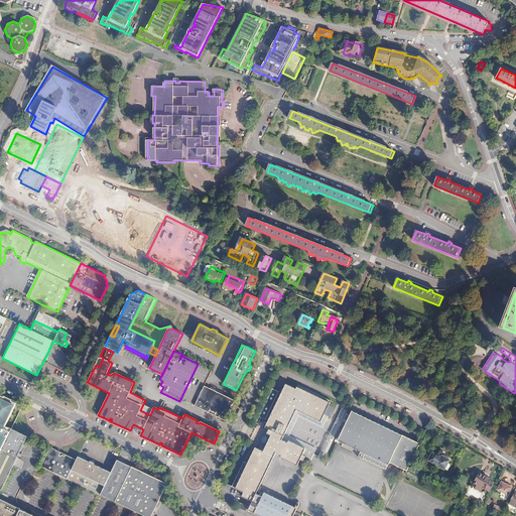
[(212,371),(198,364),(179,401),(194,407),(200,395),(203,389),(204,386),(212,371)]
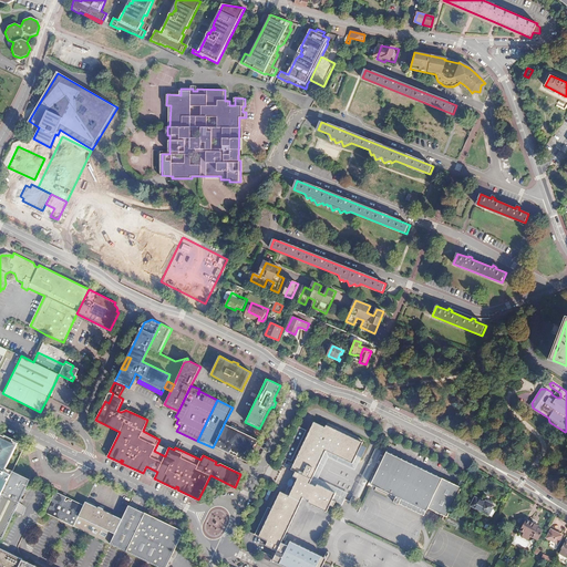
[(326,425),(313,420),(291,468),(296,471),(294,475),(297,476),(301,478),(292,496),(288,494),(280,491),(272,508),(259,536),(268,540),(266,545),(266,546),(278,552),(274,560),(286,566),(290,566),(321,566),(323,563),(329,553),(292,536),(290,540),(284,537),(285,535),(282,534),(285,527),(288,528),(302,497),(309,501),(308,503),(328,512),(331,505),(331,504),(318,497),(323,486),(317,483),(316,486),(309,483),(310,481),(322,455),(319,454),(322,446),(326,447),(325,449),(352,462),(357,452),(360,444),(363,436),(328,420),(326,425)]
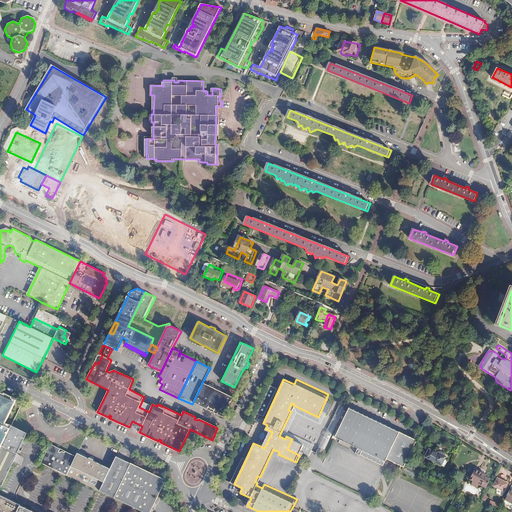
[(201,386),(198,392),(192,404),(222,419),(229,404),(227,403),(227,402),(229,402),(230,401),(232,398),(202,383),(201,386)]
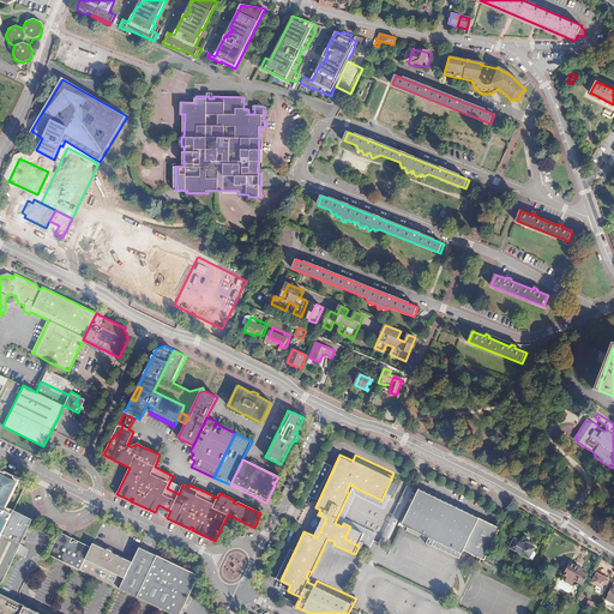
[(325,462),(308,495),(315,499),(324,482),(332,467),(325,462)]
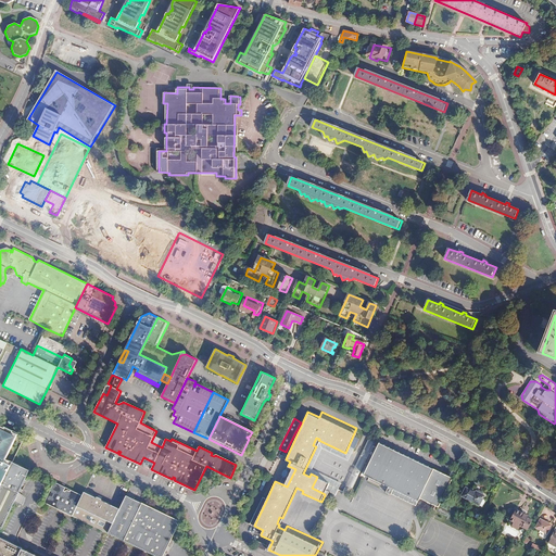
[(0,459),(4,462),(17,434),(0,426),(0,459)]
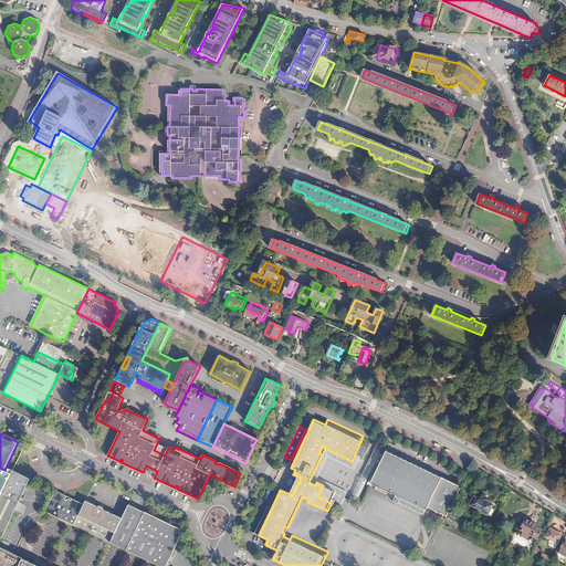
[(395,444),(395,447),(415,457),(418,451),(397,441),(396,443),(395,444)]
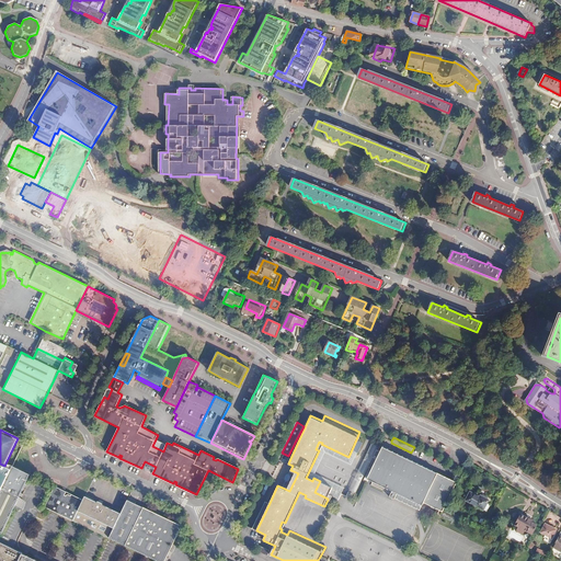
[(333,488),(330,494),(340,499),(342,494),(345,488),(316,473),(315,473),(324,453),(351,465),(357,449),(353,447),(348,457),(321,444),(319,450),(307,476),(313,478),(320,481),(333,488)]
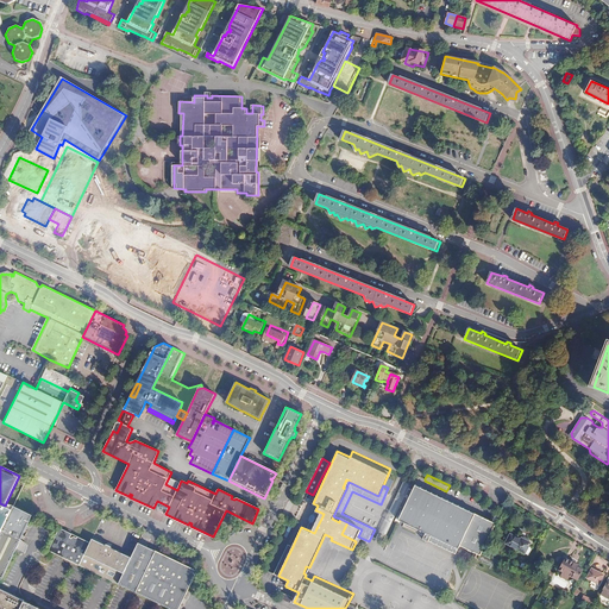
[(405,482),(378,533),(382,535),(385,537),(410,484),(405,482)]
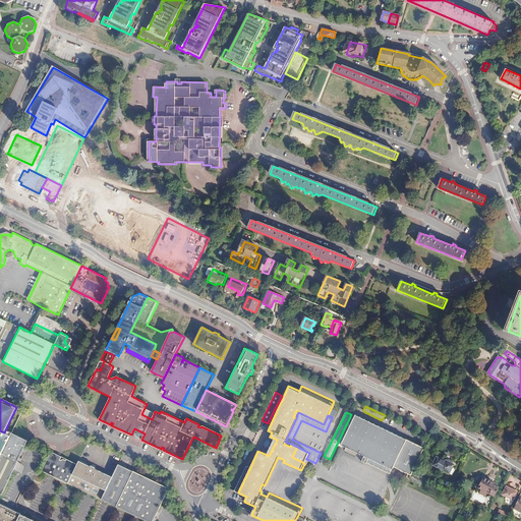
[(372,430),(373,429),(402,443),(404,440),(374,425),(352,415),(350,420),(372,430)]
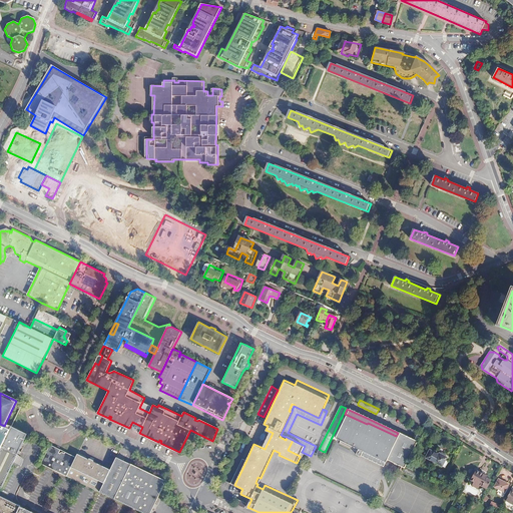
[(335,435),(333,440),(358,451),(362,453),(383,464),(385,461),(399,468),(402,469),(405,465),(416,442),(398,433),(396,436),(368,423),(367,424),(345,414),(342,420),(341,423),(337,431),(335,435)]
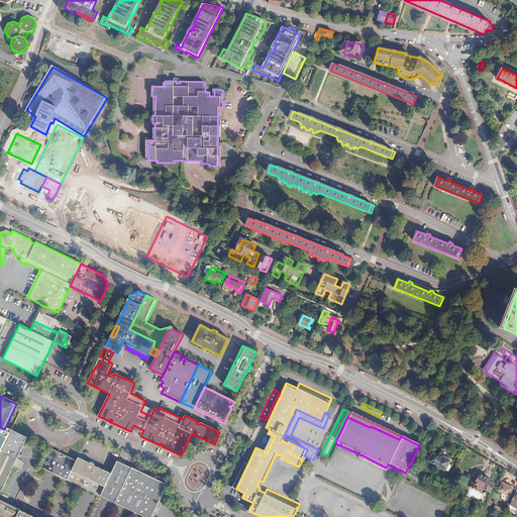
[(143,430),(133,425),(130,431),(140,436),(143,430)]
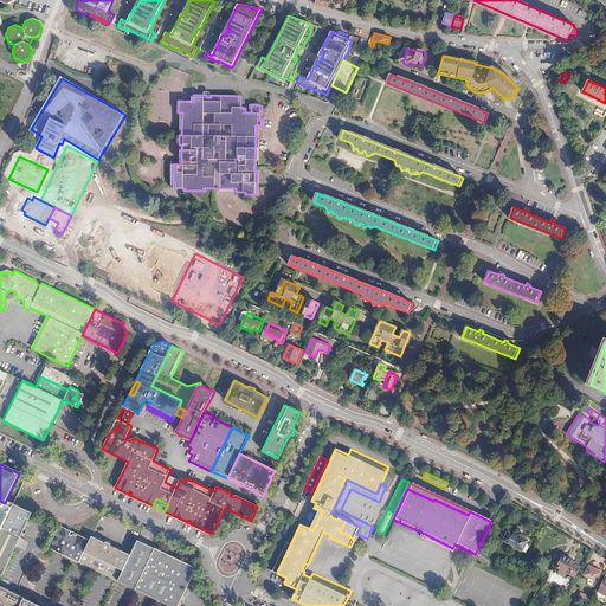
[(0,530),(12,507),(0,501),(0,511),(0,513),(0,530)]
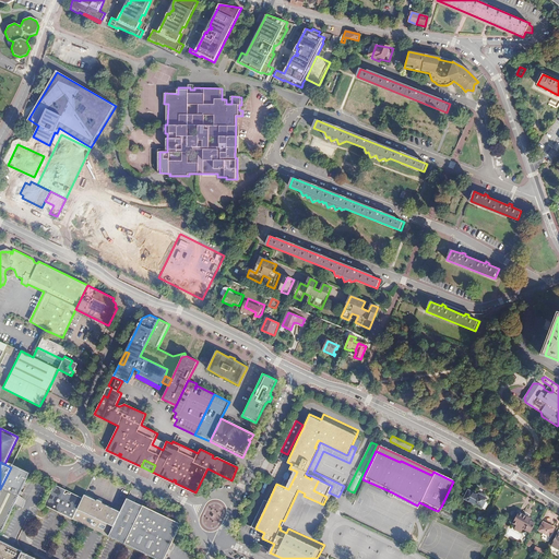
[(11,467),(0,489),(0,558),(18,558),(21,551),(22,550),(0,539),(0,531),(0,532),(14,504),(19,496),(30,473),(12,464),(11,467)]
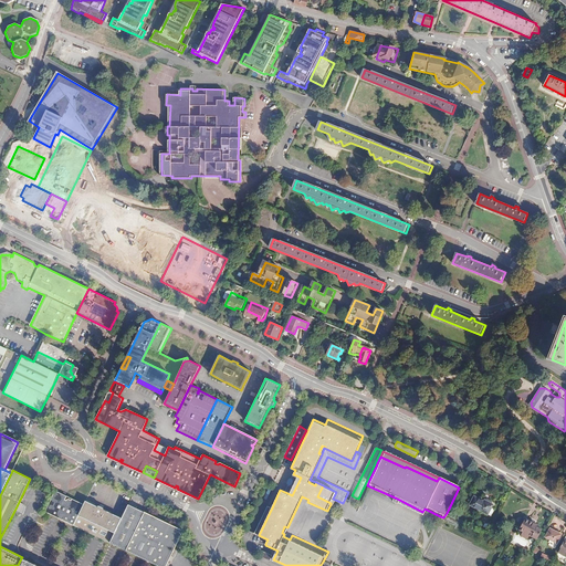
[(301,478),(296,475),(292,484),(287,493),(292,495),(301,478)]
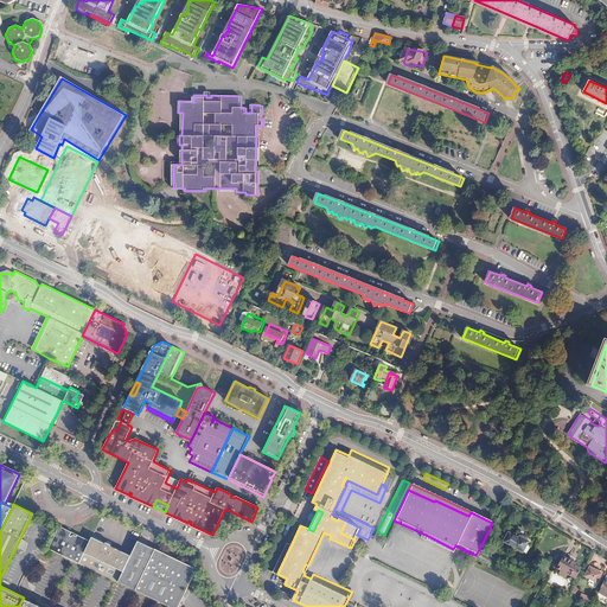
[(63,516),(51,511),(49,517),(59,523),(63,516)]
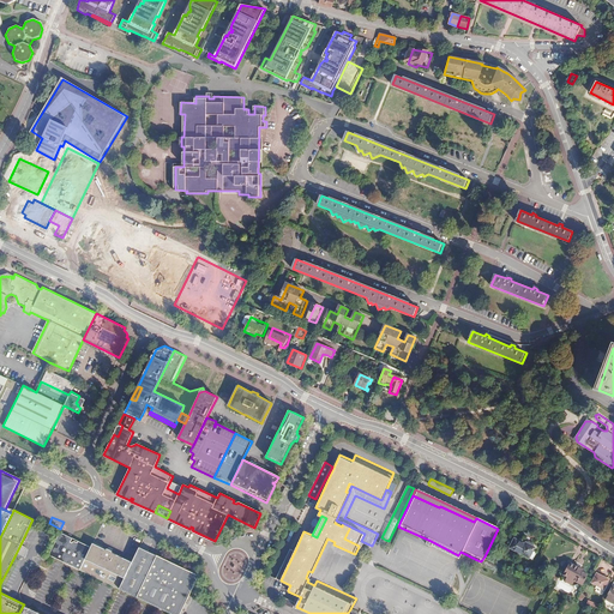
[(365,534),(350,527),(344,539),(359,546),(361,541),(365,534)]
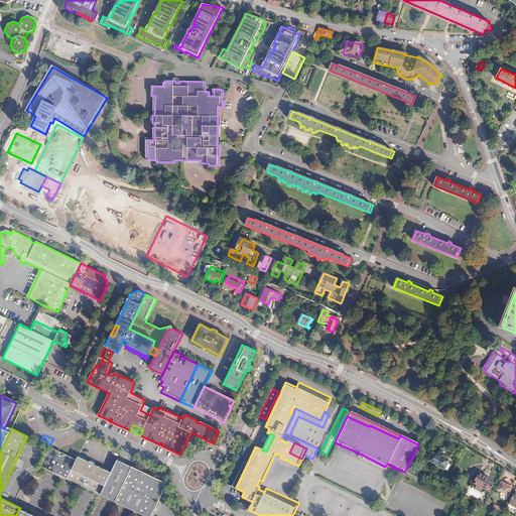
[(76,461),(50,447),(40,467),(67,480),(76,461)]
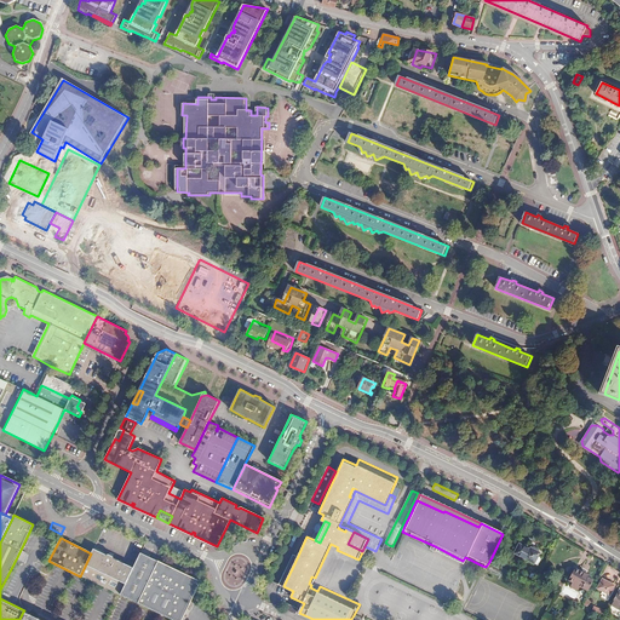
[(529,550),(518,545),(515,554),(534,563),(539,554),(530,549),(529,550)]
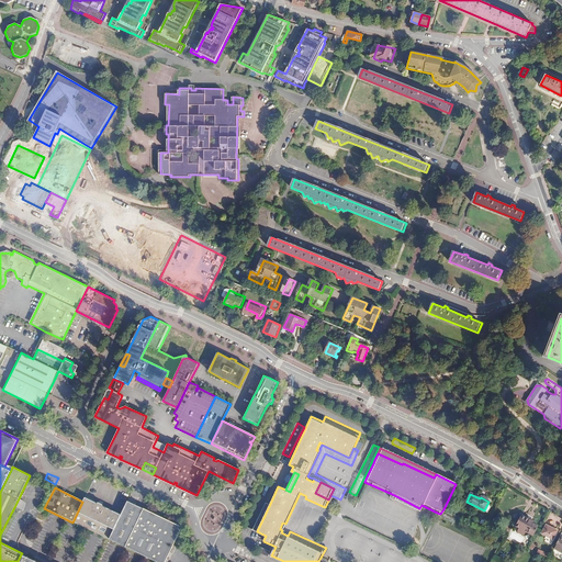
[(396,496),(393,503),(417,514),(419,508),(396,496)]
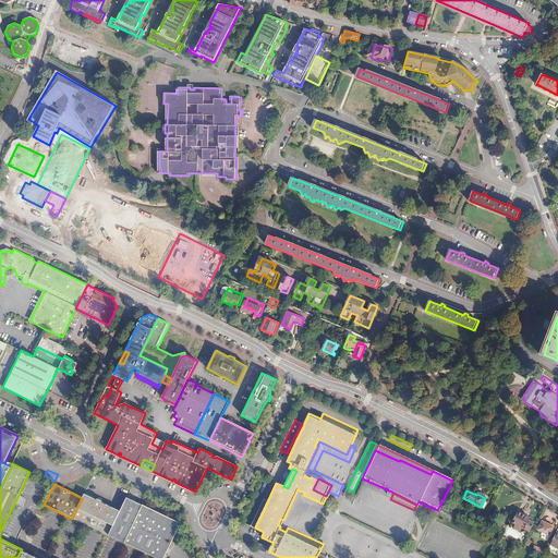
[(84,494),(82,498),(72,519),(108,535),(120,511),(102,502),(100,507),(91,502),(93,498),(84,494)]
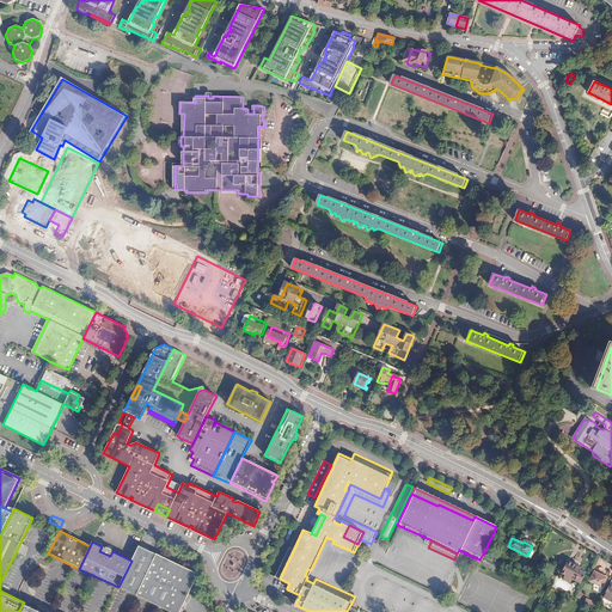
[(28,548),(20,543),(16,552),(24,556),(28,548)]
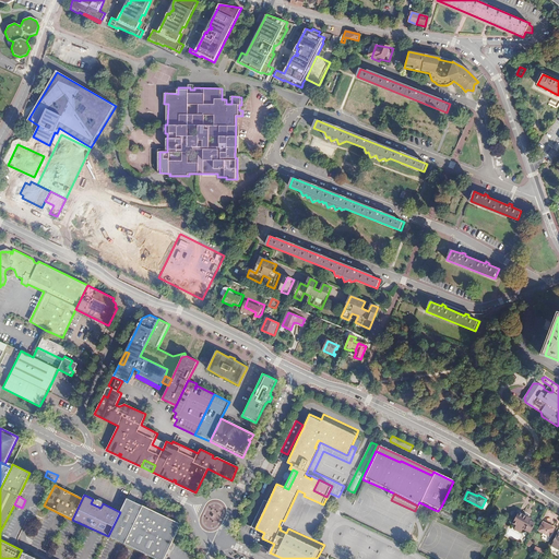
[(128,498),(120,512),(108,536),(156,558),(163,558),(171,540),(180,523),(141,504),(139,511),(131,508),(134,501),(128,498)]
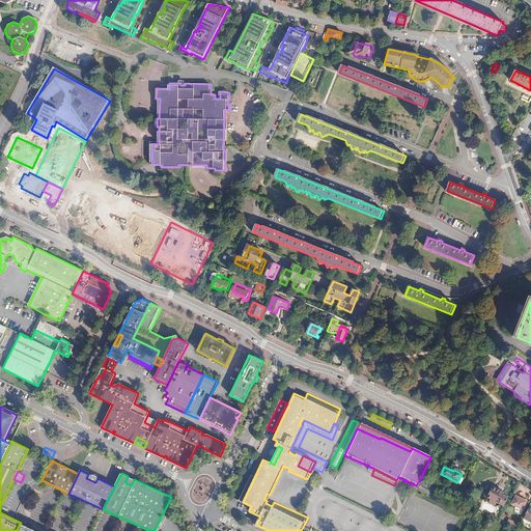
[(91,475),(88,474),(86,478),(95,482),(98,478),(98,476),(93,474),(91,475)]
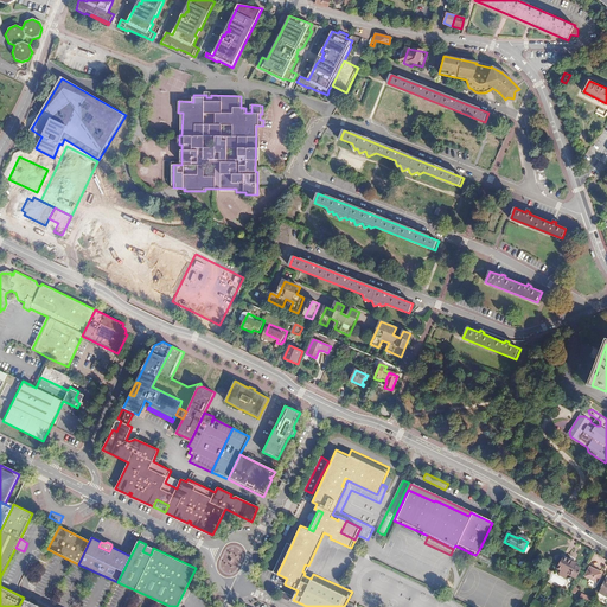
[(272,572),(278,574),(292,544),(287,542),(272,572)]
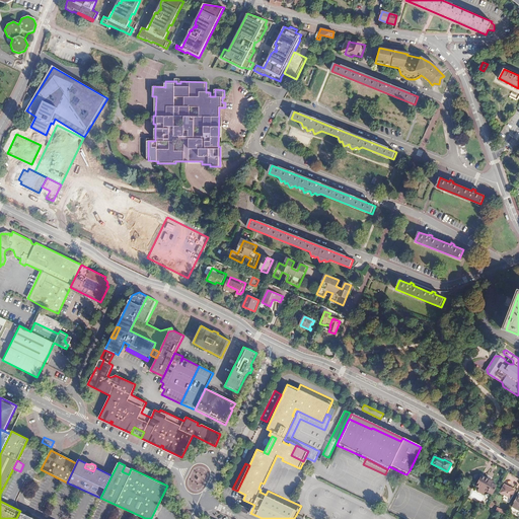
[(131,468),(125,465),(122,471),(129,474),(131,468)]
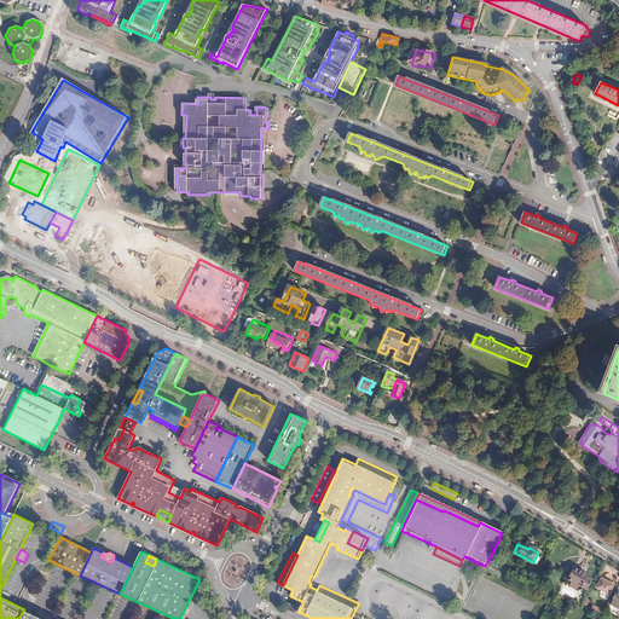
[(487,567),(485,572),(498,578),(499,573),(487,567)]
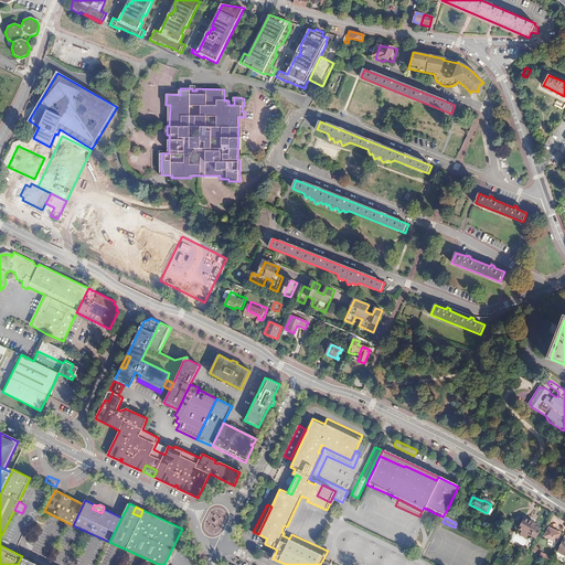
[(524,518),(519,530),(522,531),(520,535),(526,539),(529,534),(535,539),(540,530),(535,528),(537,525),(524,518)]
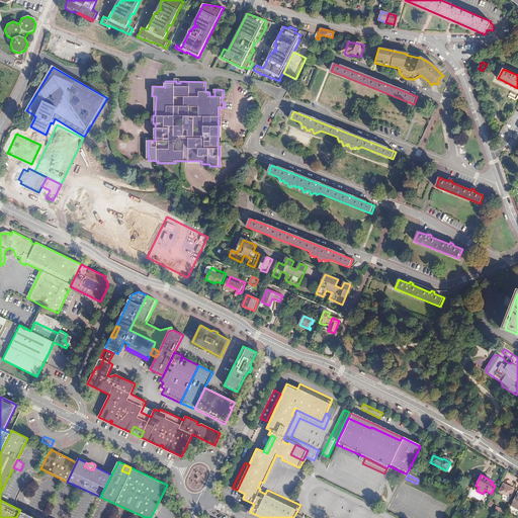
[(513,490),(503,485),(499,492),(508,498),(513,490)]
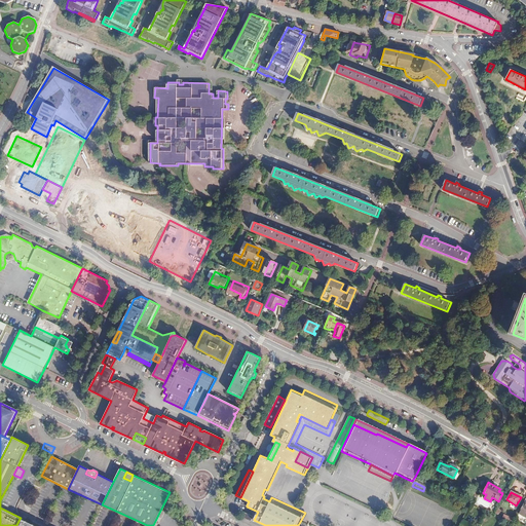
[(525,511),(520,509),(516,517),(515,519),(525,525),(525,524),(525,511)]
